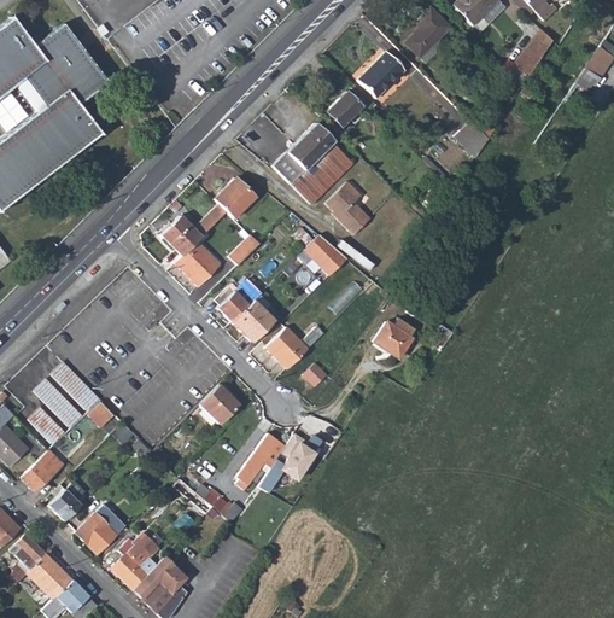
[(500,0),(458,0),(455,5),(475,25),(500,0)]
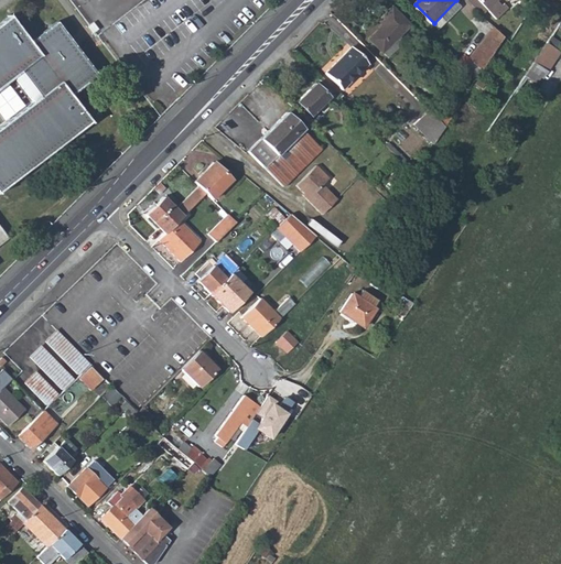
[(468,0),(486,17),(492,11),(481,0),(468,0)]
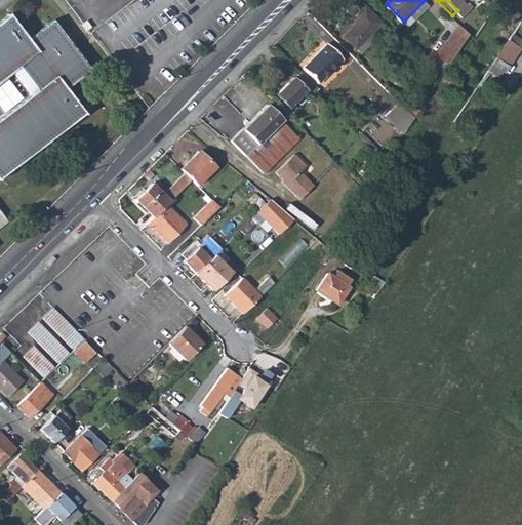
[(447,0),(457,10),(464,17),(474,7),(470,3),(469,5),(465,1),(465,0),(476,0),(477,0),(447,0)]
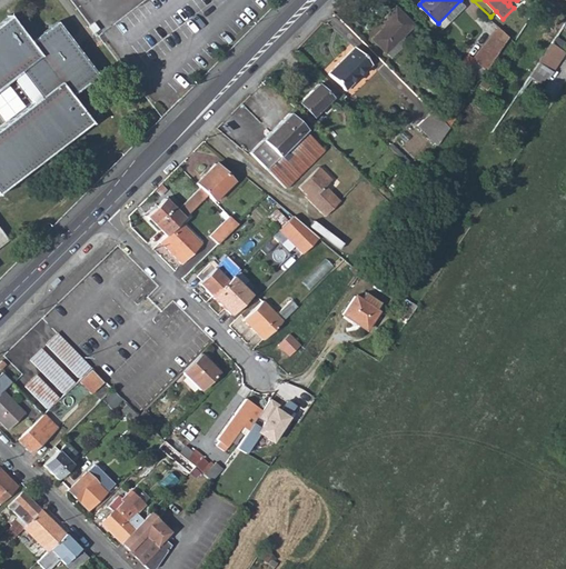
[(417,25),(399,7),(386,20),(390,25),(376,39),(389,52),(390,51),(397,58),(413,42),(406,36),(417,25)]
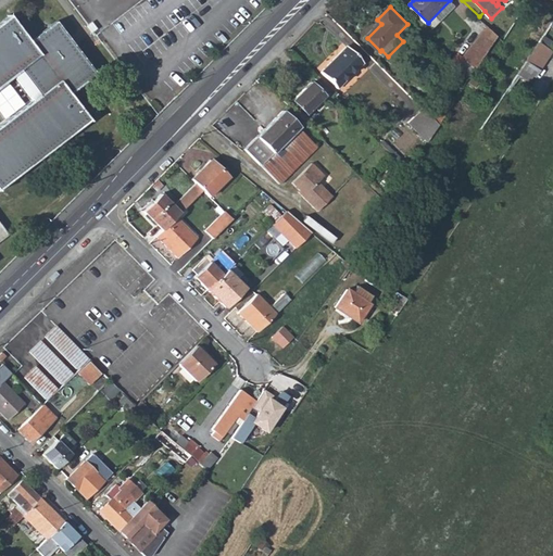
[(0,188),(93,119),(73,91),(99,73),(60,20),(32,40),(14,15),(0,25),(0,188)]
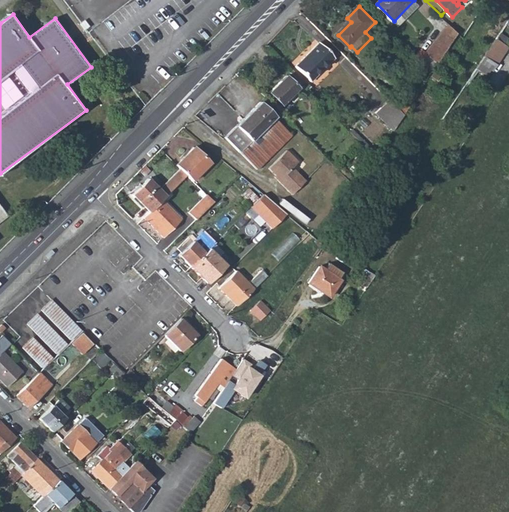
[(427,51),(419,58),(433,72),(459,34),(450,25),(425,49),(427,51)]
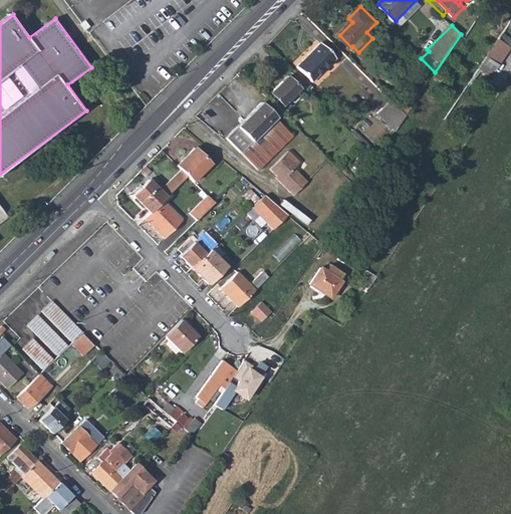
[(510,46),(500,39),(489,57),(500,65),(510,50),(510,46)]
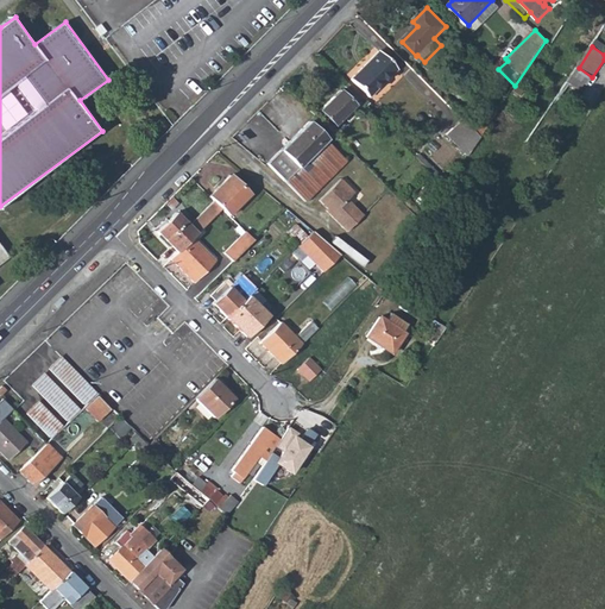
[(401,69),(383,51),(354,79),(372,96),(401,69)]
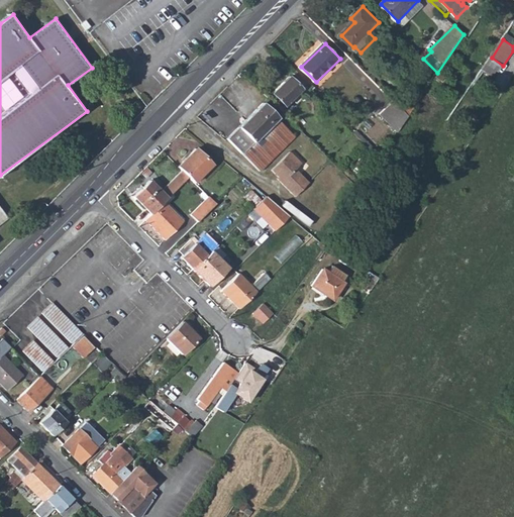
[(410,60),(432,82),(437,73),(423,59),(417,53),(410,60)]
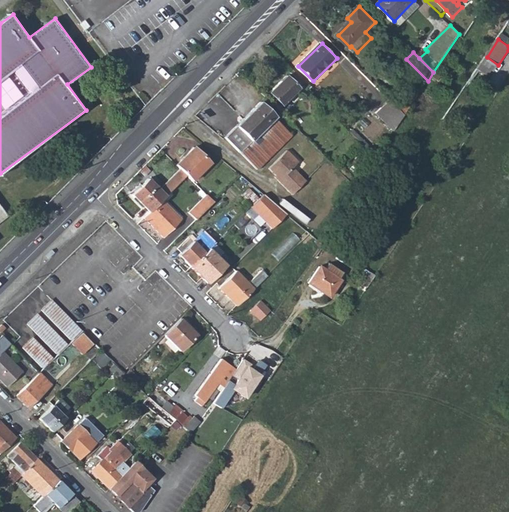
[(494,71),(498,65),(487,57),(482,64),(494,71)]
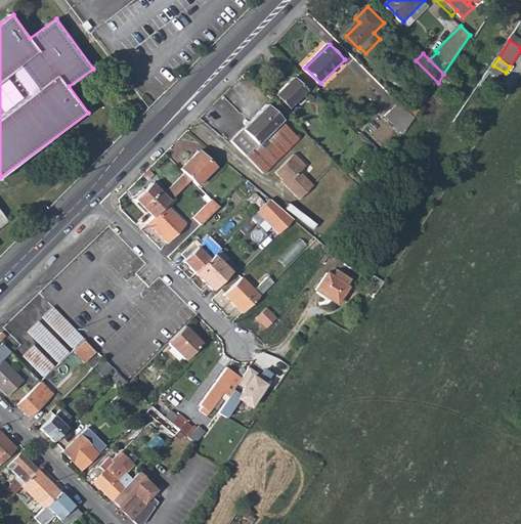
[(309,90),(296,77),(278,95),(291,108),(309,90)]
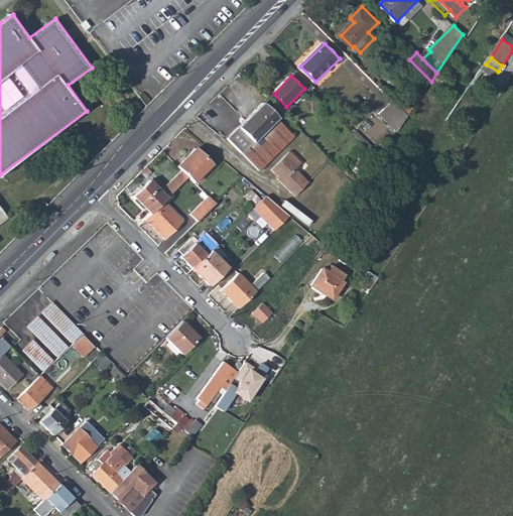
[(413,89),(397,105),(408,116),(421,97),(413,89)]
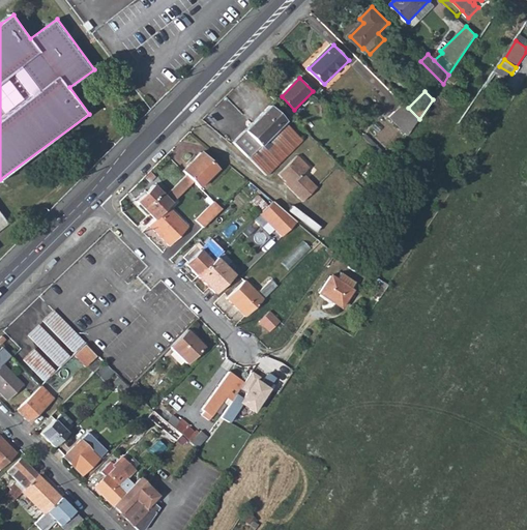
[(390,117),(409,136),(419,119),(408,108),(404,102),(390,117)]
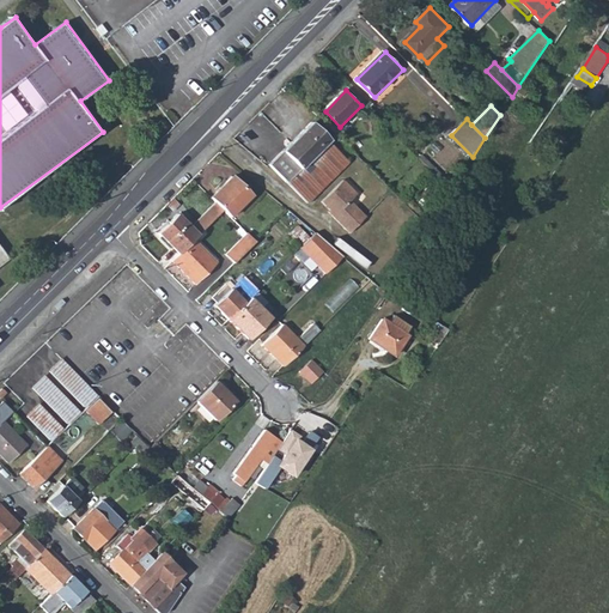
[(314,122),(272,165),(290,183),(290,182),(330,140),(332,140),(314,122)]
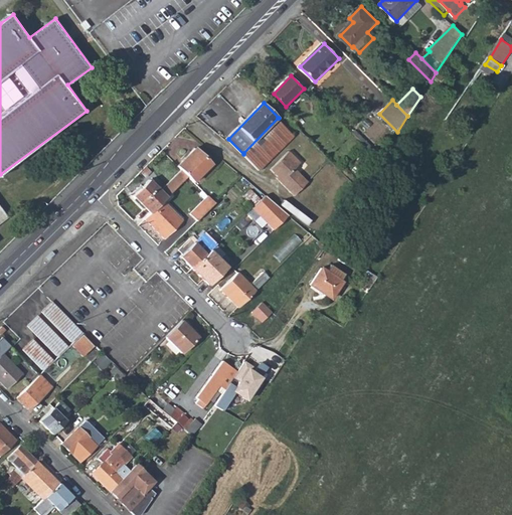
[(295,135),(278,118),(243,153),(261,170),(295,135)]
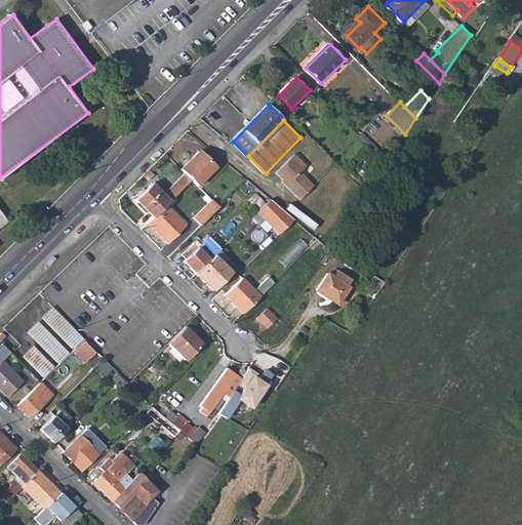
[(388,144),(378,153),(380,155),(388,161),(394,151),(388,144)]
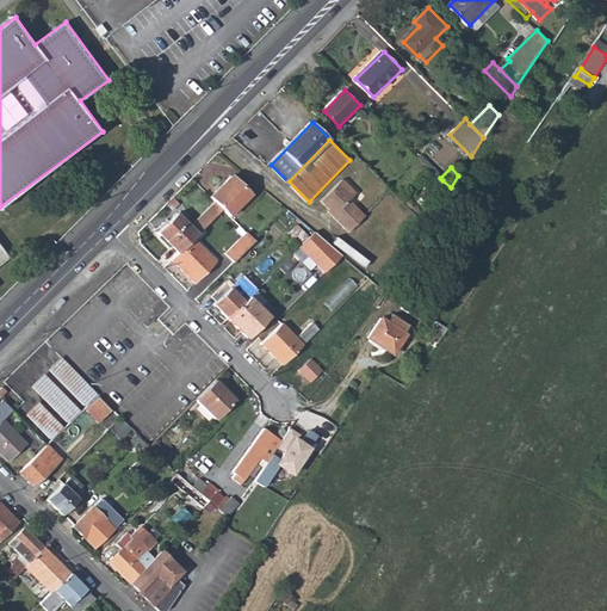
[(235,177),(214,197),(218,202),(227,210),(234,216),(254,196),(235,177)]
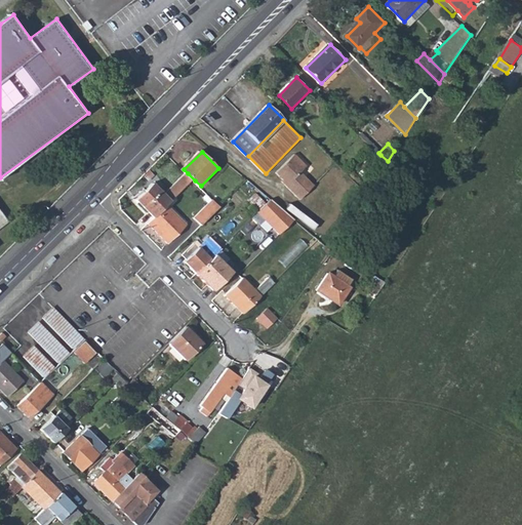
[(295,155),(277,173),(285,180),(289,185),(288,186),(302,200),(316,186),(302,172),(308,166),(295,155)]
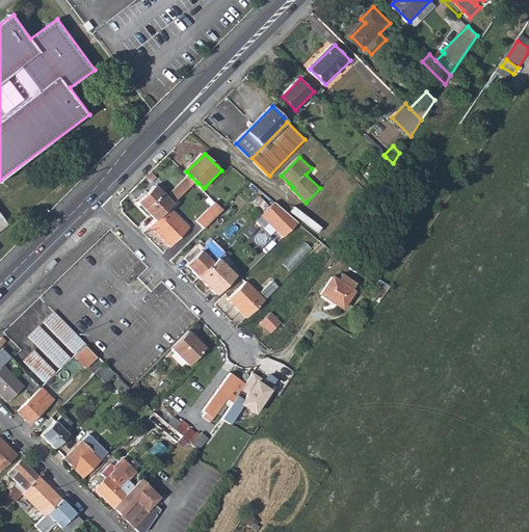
[(174,205),(175,205),(197,183),(190,176),(167,197),(156,186),(139,203),(157,220),(174,205)]
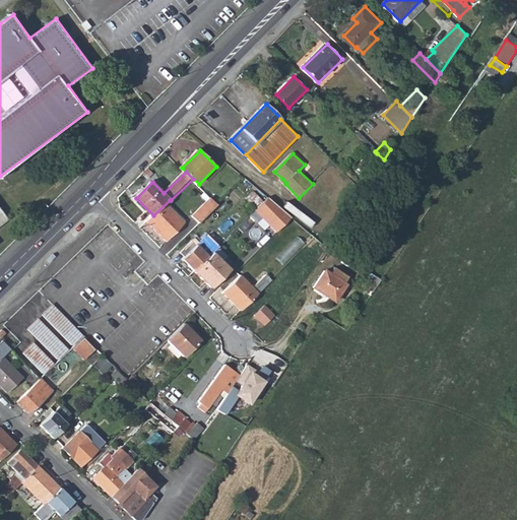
[(250,197),(259,208),(265,201),(256,191),(250,197)]
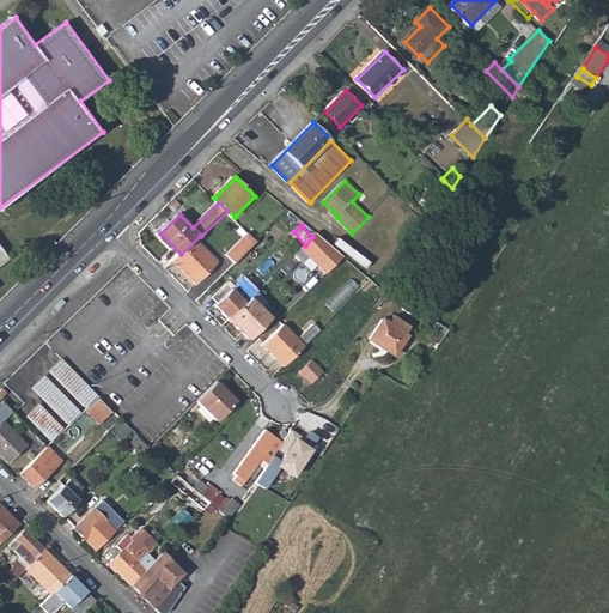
[(229,253),(238,262),(259,241),(250,232),(229,253)]
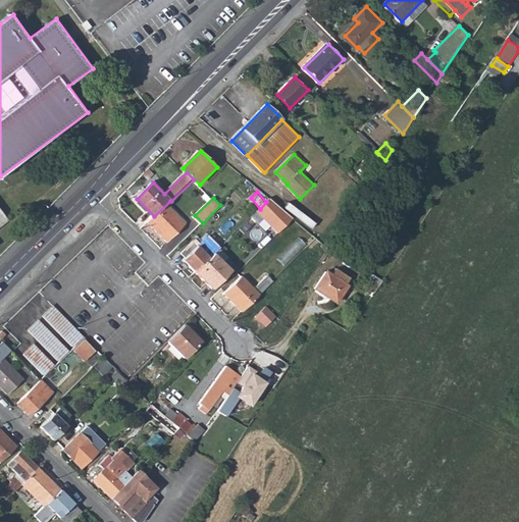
[(258,211),(279,233),(295,218),(291,215),(275,202),(271,198),(266,202),(260,209),(258,211)]
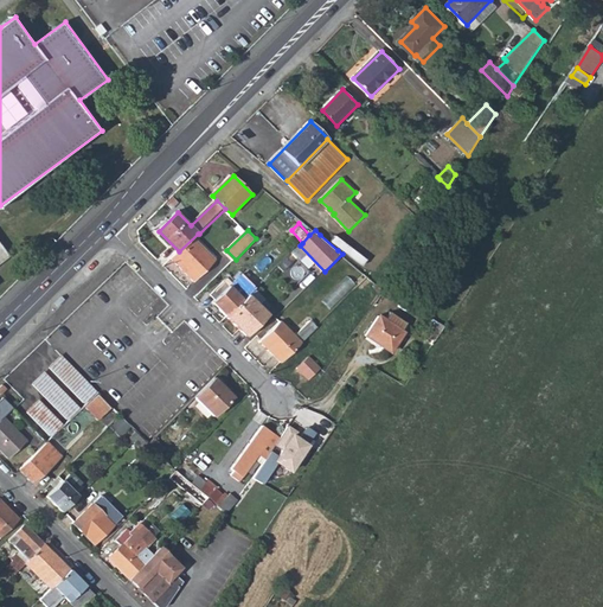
[(0,261),(13,251),(0,234),(0,261)]
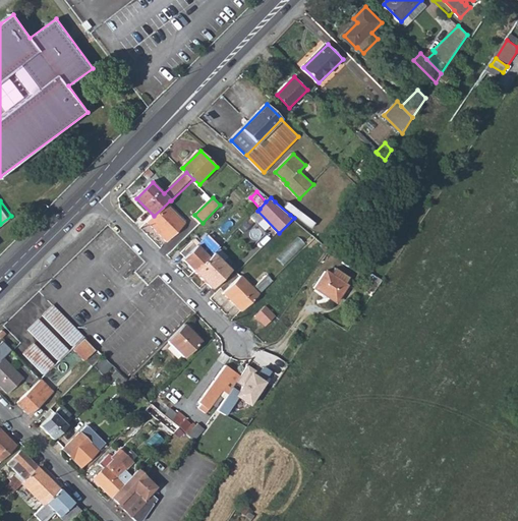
[(187,223),(168,204),(150,221),(170,240),(187,223)]
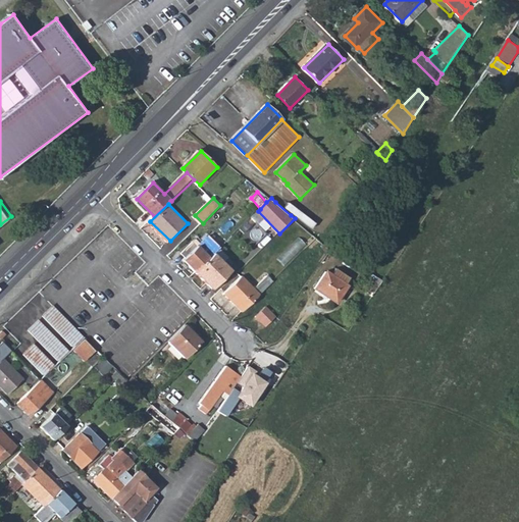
[(190,266),(196,272),(210,258),(199,247),(202,244),(197,240),(183,253),(187,257),(192,263),(190,266)]
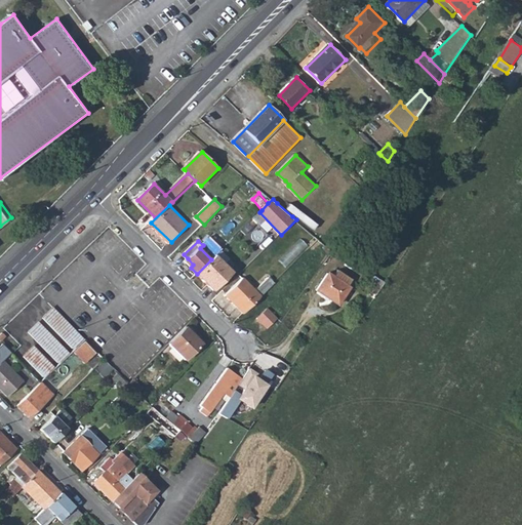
[(234,273),(216,254),(211,259),(197,274),(215,291),(234,273)]
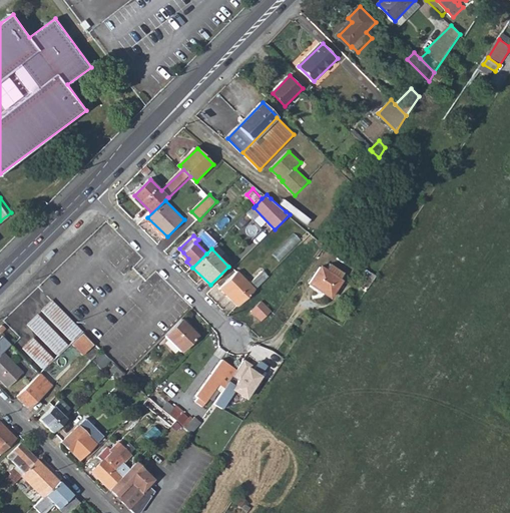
[(323,269),(311,286),(332,301),(344,283),(323,269)]
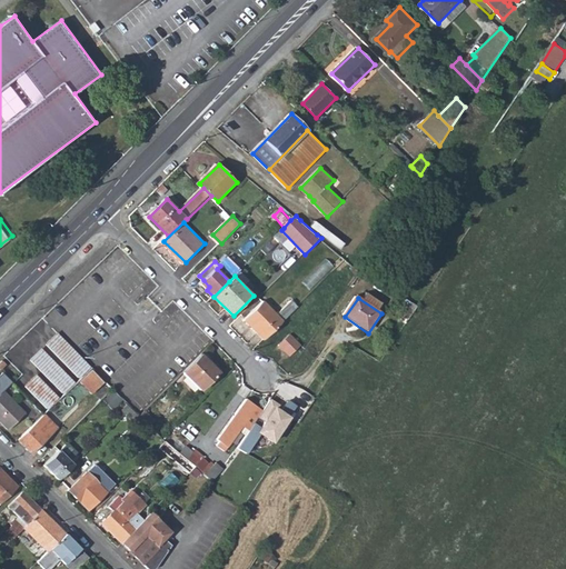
[(379,351),(375,357),(384,363),(420,309),(405,298),(400,305),(409,311),(380,352),(379,351)]
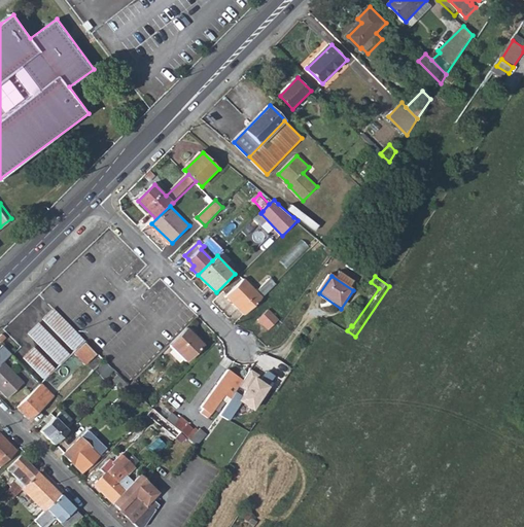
[(229,295),(246,315),(278,284),(272,278),(258,291),(246,279),(229,295)]
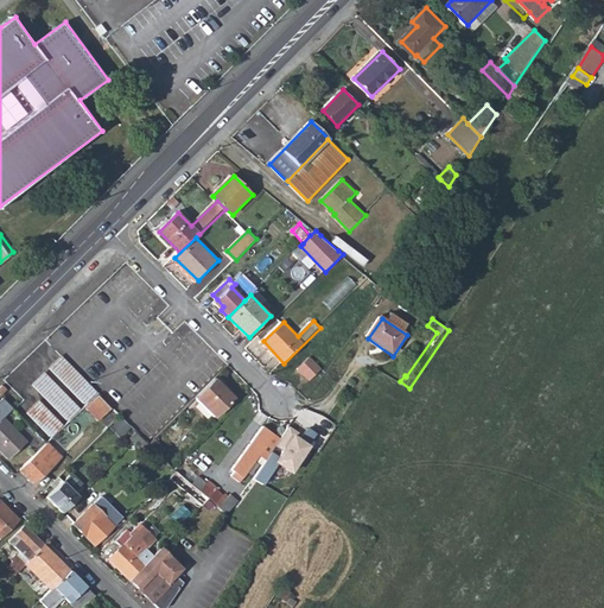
[(64,356),(52,367),(87,403),(97,392),(64,356)]
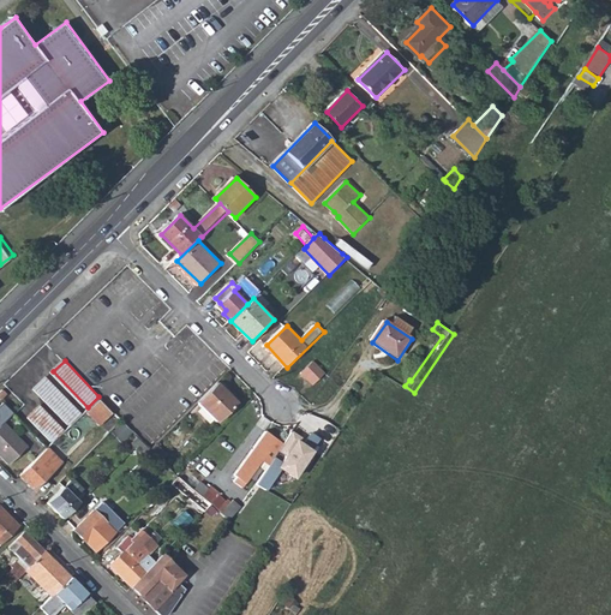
[(315,362),(304,374),(316,386),(328,374),(315,362)]
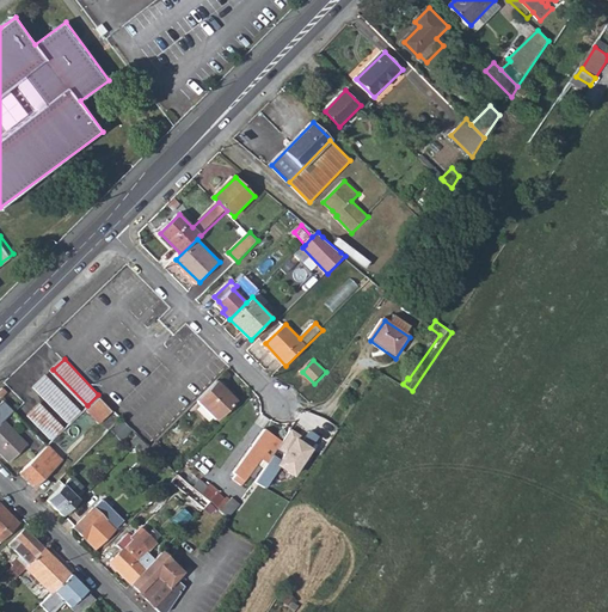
[(48,375),(36,386),(69,422),(83,410),(48,375)]
